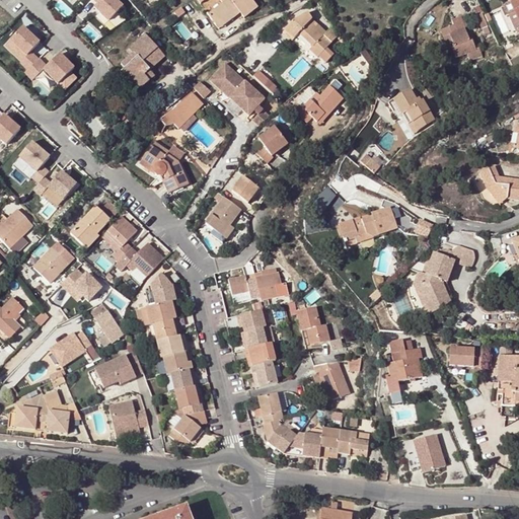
[(116,0),(93,0),(98,4),(94,7),(109,21),(123,6),(116,0)]
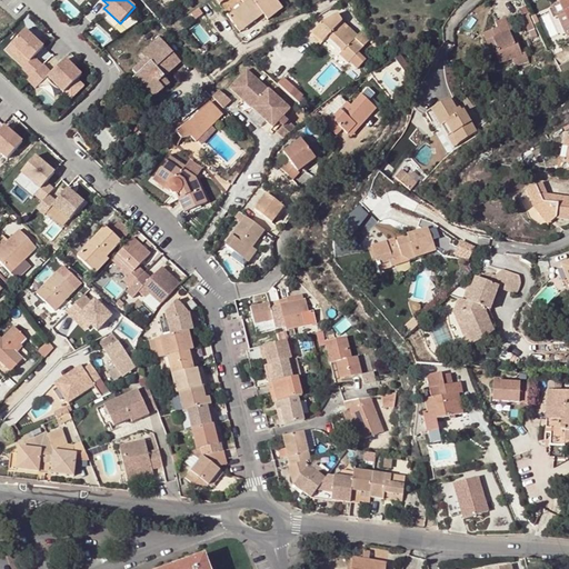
[(268,20),(283,8),(277,0),(217,0),(220,5),(225,0),(240,0),(245,5),(229,17),(238,28),(261,10),(265,15),(268,20)]
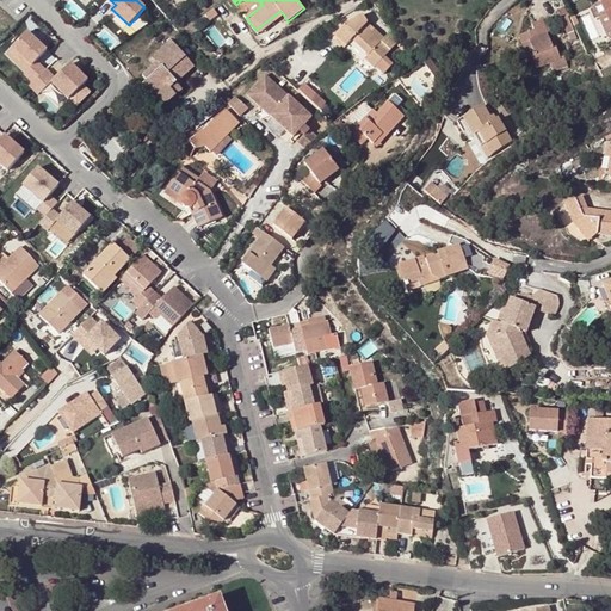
[(214,8),(207,16),(210,22),(218,14),(214,8)]
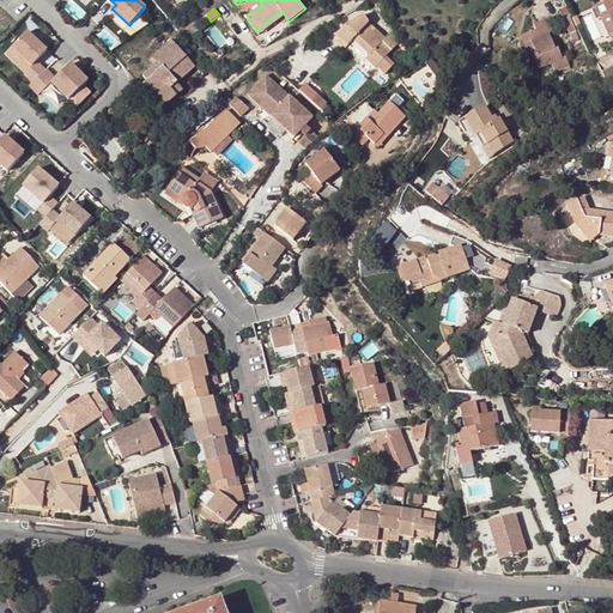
[(260,35),(285,16),(281,11),(256,30),(260,35)]
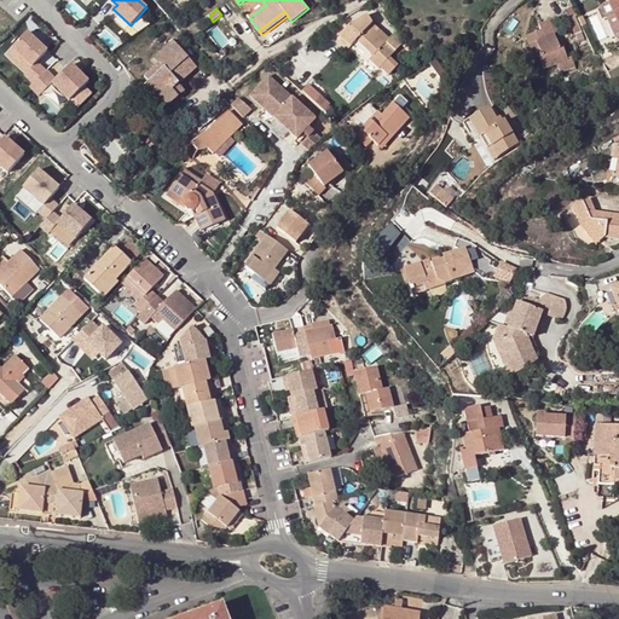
[(618,36),(618,22),(615,13),(607,18),(618,39),(618,36)]
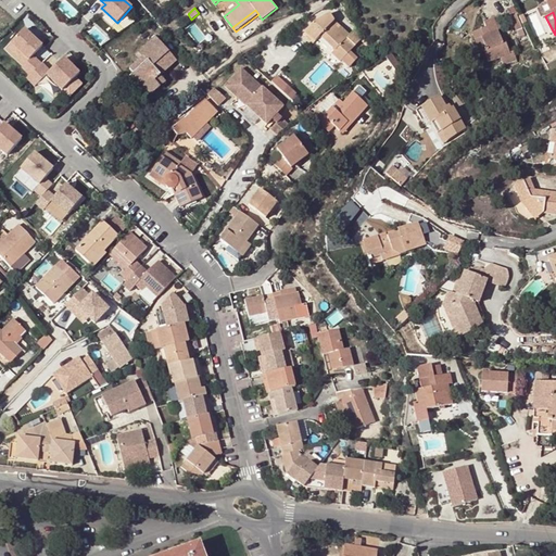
[(307,32),(318,41),(323,36),(338,49),(335,53),(343,61),(364,38),(362,35),(358,26),(351,34),(336,21),(331,13),(315,23),(307,32)]
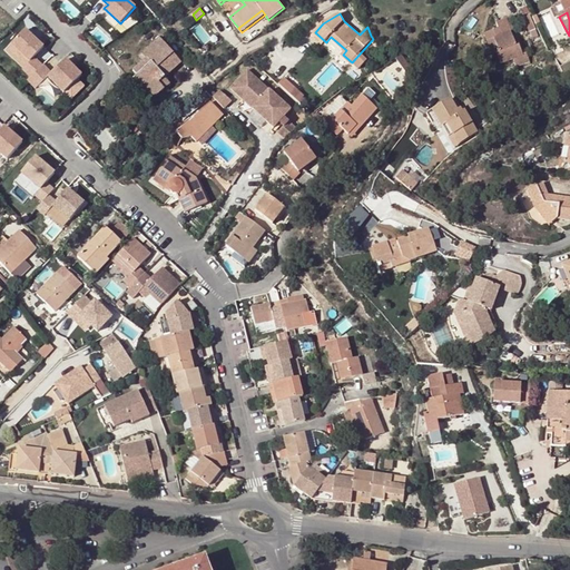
[(130,30),(140,21),(135,15),(125,22),(130,30)]
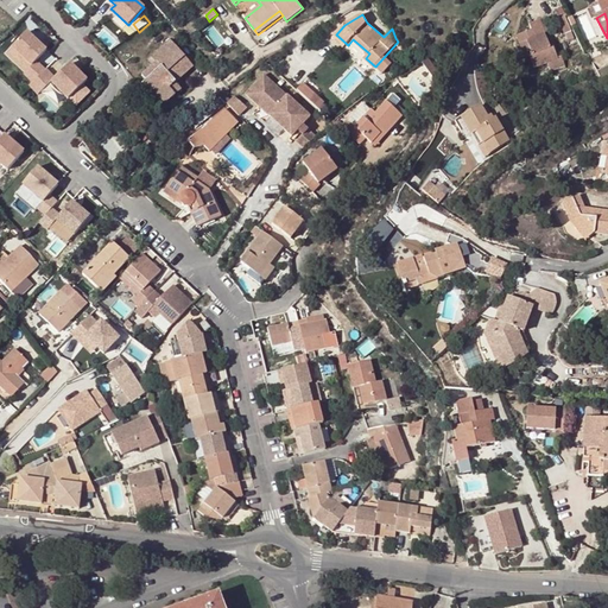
[(552,73),(567,67),(562,56),(559,57),(555,46),(551,48),(539,20),(531,25),(533,30),(518,37),(521,45),(529,42),(533,54),(531,55),(537,69),(549,63),(552,73)]
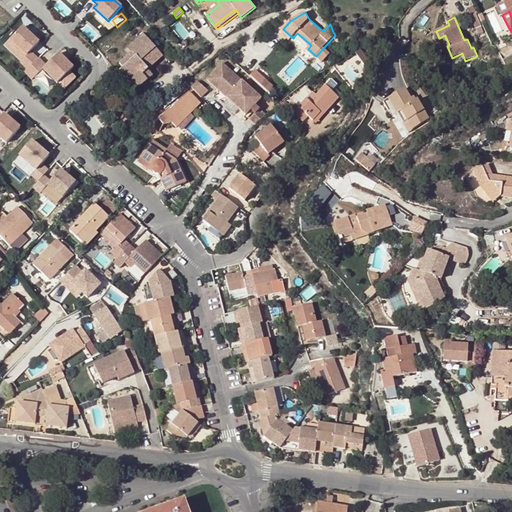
[(39,42),(22,27),(10,39),(27,55),(20,62),(28,69),(36,60),(38,58),(31,51),(39,42)]
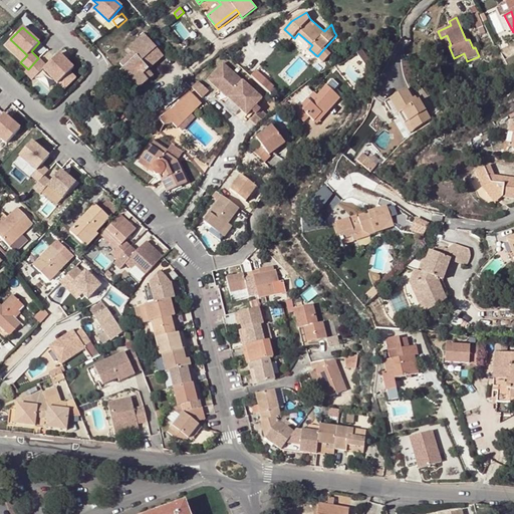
[(291,40),(294,38),(284,29),(282,32),(291,40)]
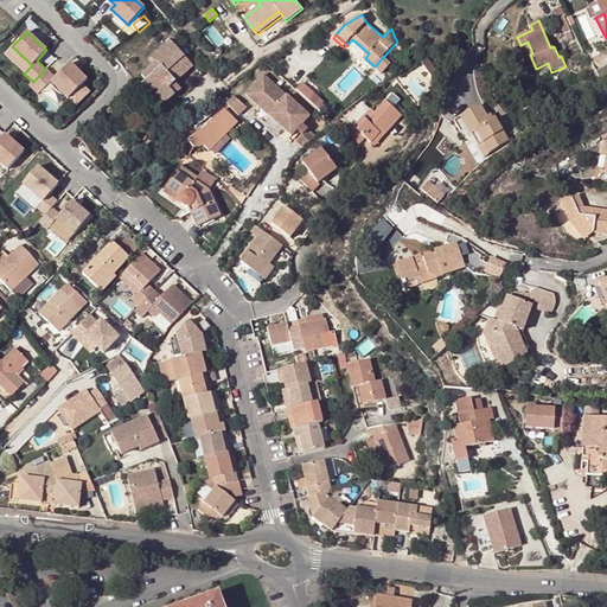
[(177,83),(193,68),(171,39),(152,56),(157,61),(141,74),(147,81),(166,103),(176,95),(171,88),(177,83)]
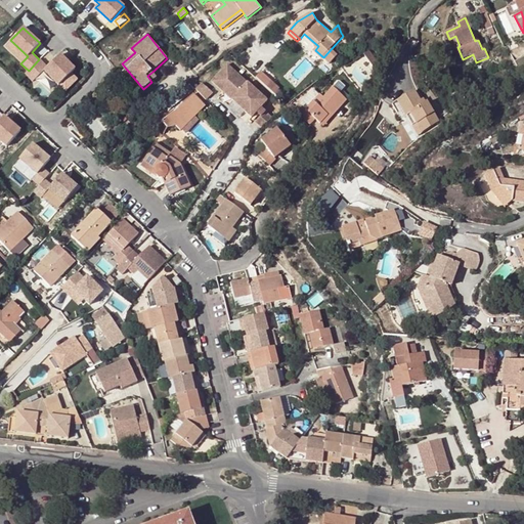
[(368,51),(362,54),(370,64),(376,60),(368,51)]
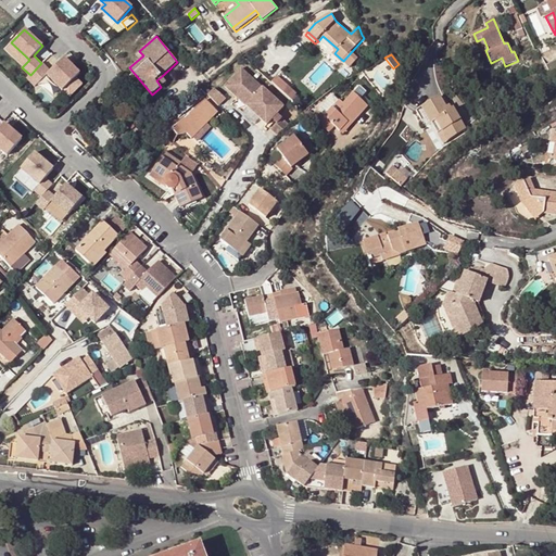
[(48,74),(39,65),(30,75),(27,78),(35,86),(47,74),(62,90),(80,73),(64,58),(50,71),(48,74)]
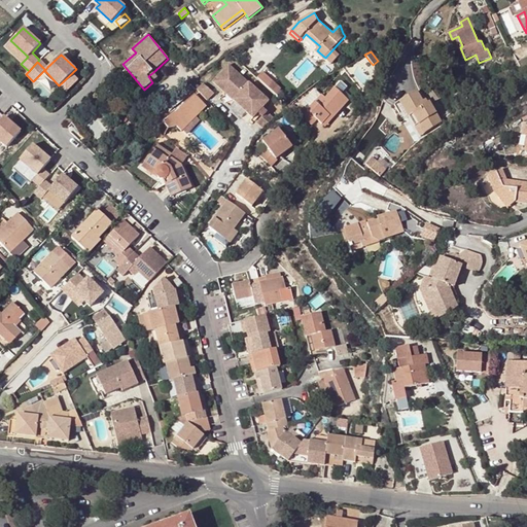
[(39,60),(37,62),(45,70),(47,67),(40,60),(39,60)]
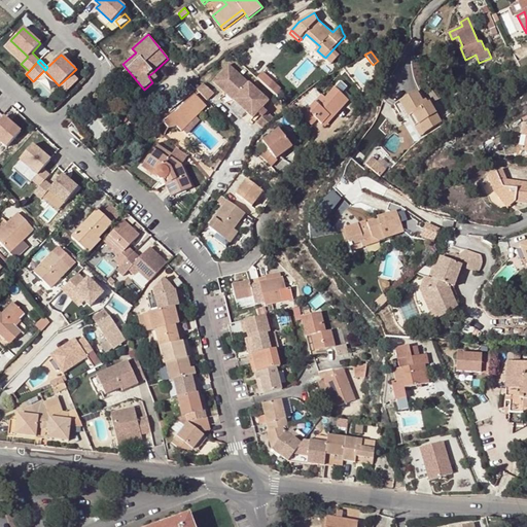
[(213,81),(234,100),(253,118),(258,112),(262,108),(269,101),(249,83),(229,65),(213,81)]
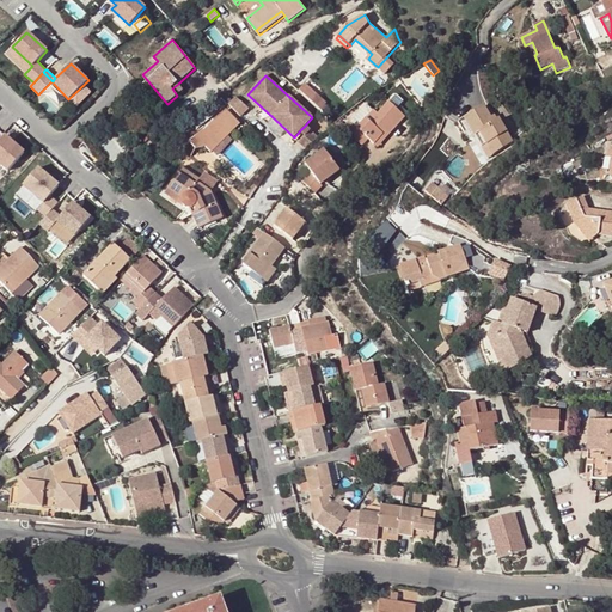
[(163,108),(167,104),(148,81),(144,85),(163,108)]
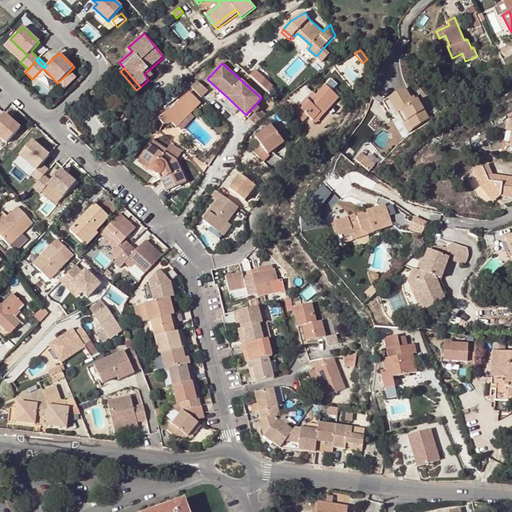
[(153,75),(149,70),(144,74),(148,80),(153,75)]
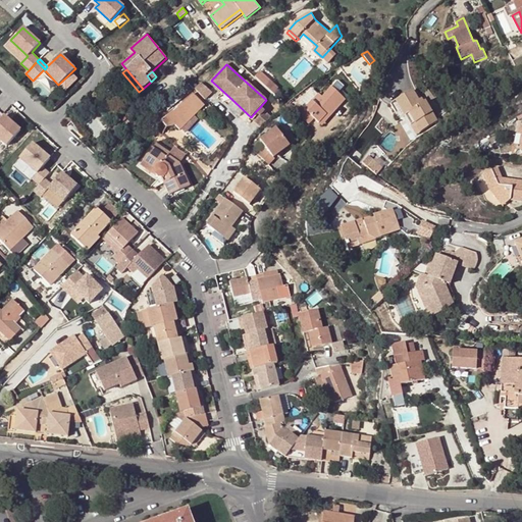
[(262,71),(257,79),(275,92),(280,85),(262,71)]
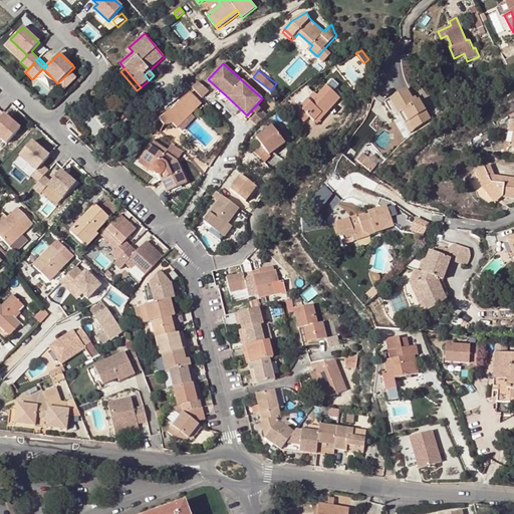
[(199,81),(192,88),(202,98),(209,90),(199,81)]
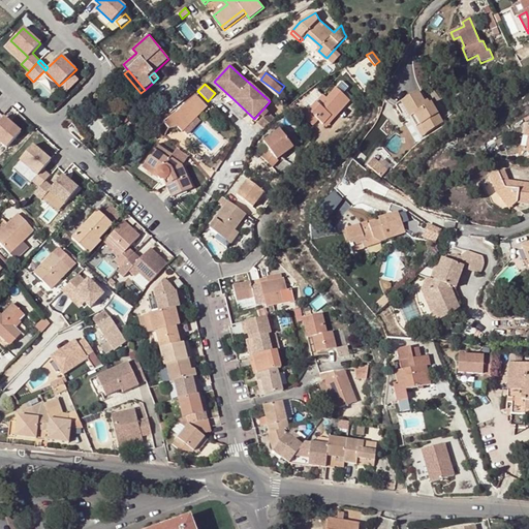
[(324,98),(320,95),(307,111),(300,104),(293,111),(310,125),(314,122),(319,127),(329,116),(332,118),(348,99),(334,87),(324,98)]
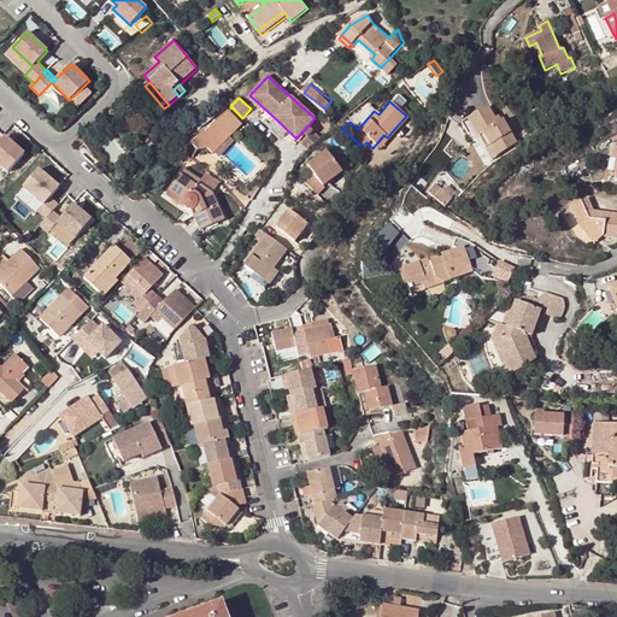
[(365,104),(350,122),(358,129),(374,111),(365,104)]
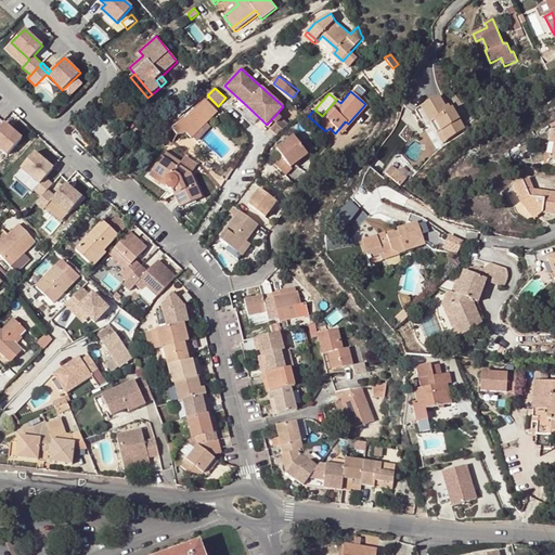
[(433,121),(437,119),(448,138),(466,127),(454,106),(453,107),(449,110),(447,105),(440,95),(423,106),(433,121)]
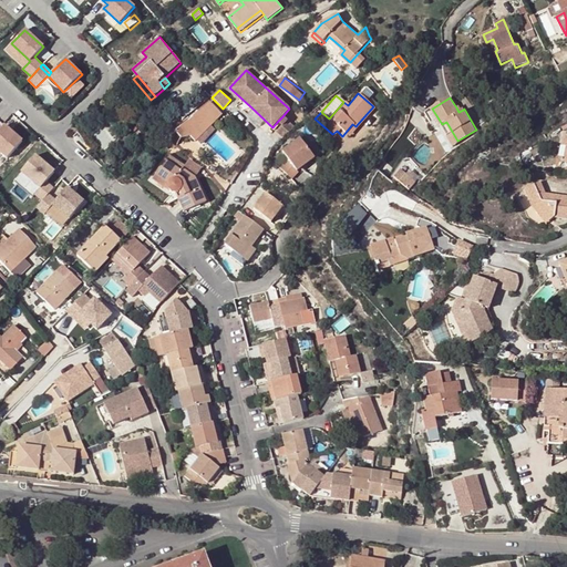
[(182,138),(189,136),(196,143),(198,140),(209,129),(223,115),(209,102),(174,131),(182,138)]
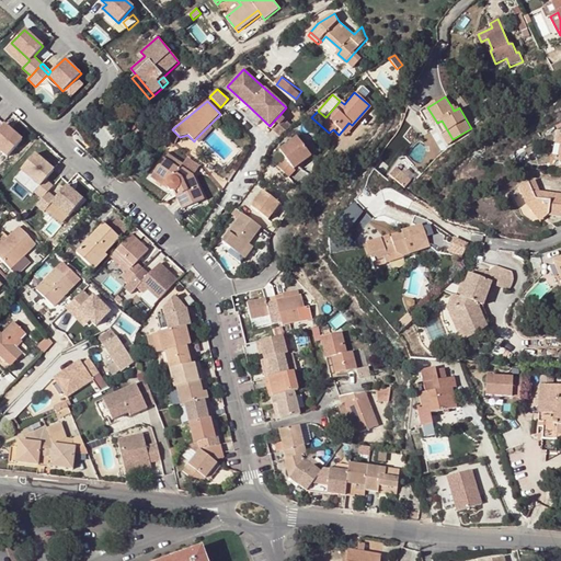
[(275,119),(281,125),(285,119),(279,115),(275,119)]
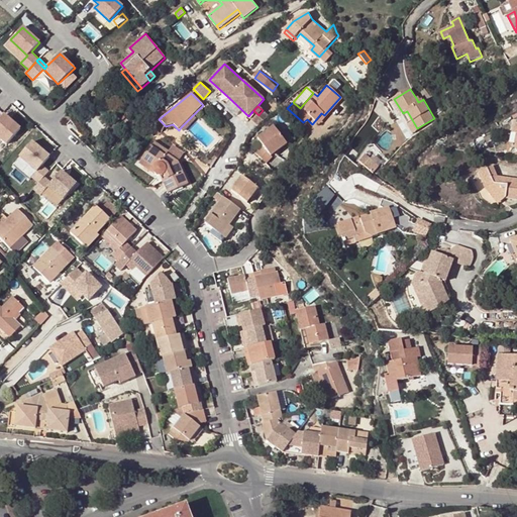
[(259,125),(269,116),(263,110),(259,115),(252,120),(259,125)]
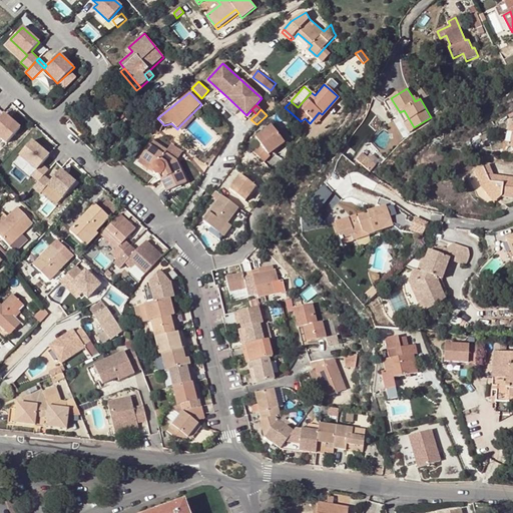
[(414,127),(404,110),(400,112),(411,129),(414,127)]
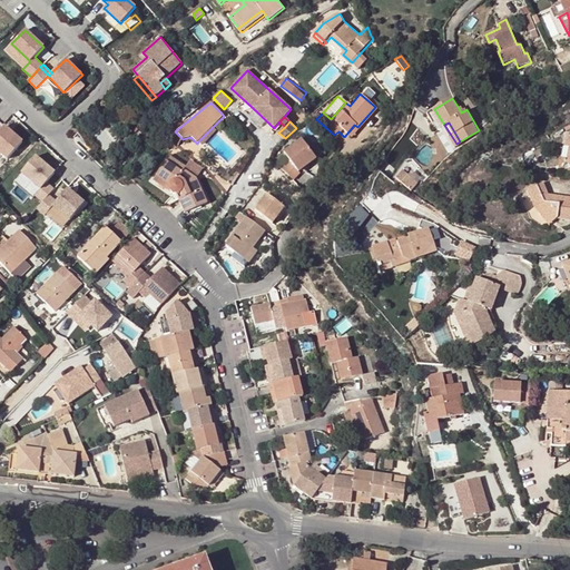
[(354,125),(344,137),(347,139),(357,127),(354,125)]
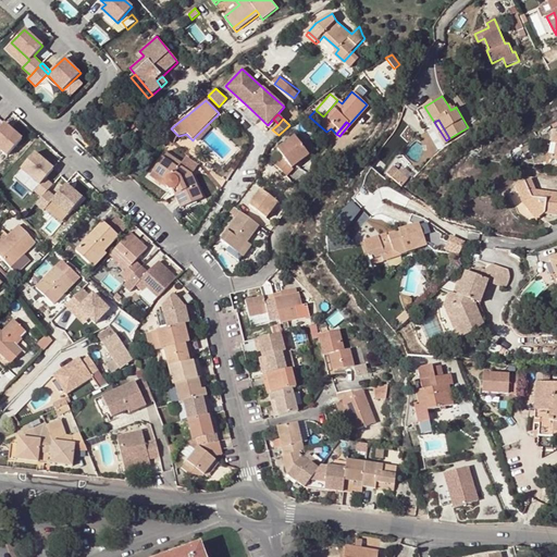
[(0,149),(7,156),(22,138),(4,123),(0,127),(0,149)]
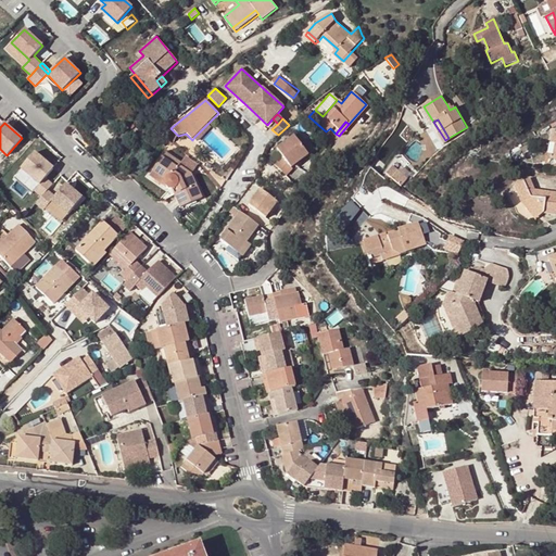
[(205,126),(194,137),(199,141),(211,130),(205,126)]
